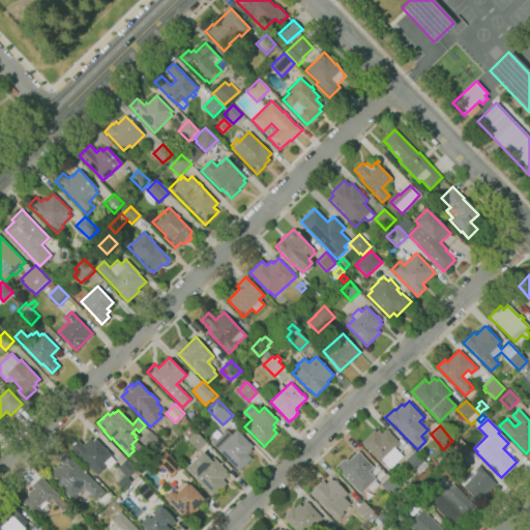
[(187,438),(183,434),(190,427),(195,431),(187,438)]
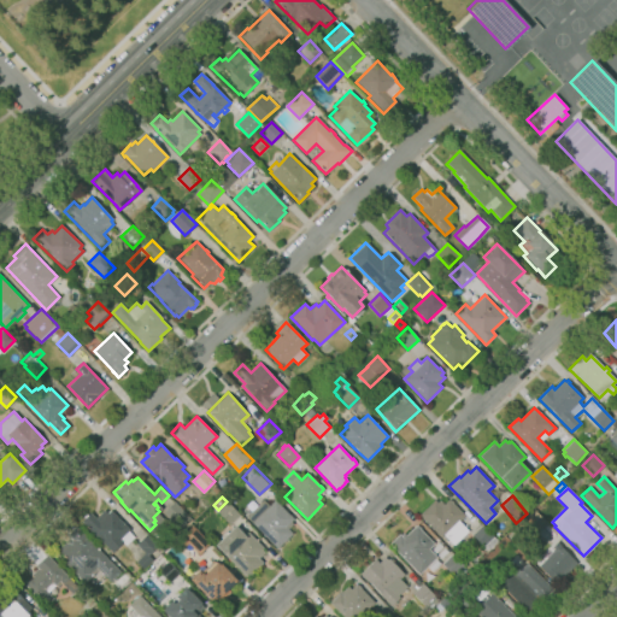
[(277,548),(252,523),(253,522),(246,516),(263,499),(269,505),(276,499),(294,517),(292,519),(294,522),(289,528),(294,533),(277,548)]
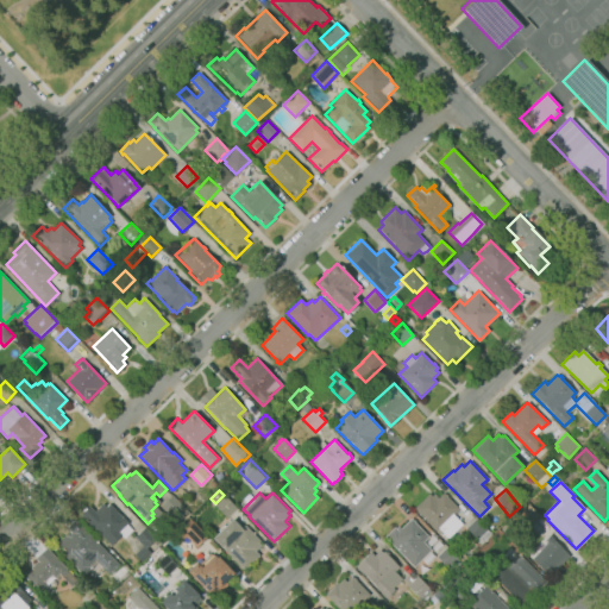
[(447,538),(439,528),(435,532),(414,508),(428,494),(432,496),(434,494),(438,497),(443,493),(445,495),(446,494),(449,496),(447,496),(459,509),(453,515),(463,523),(447,538)]
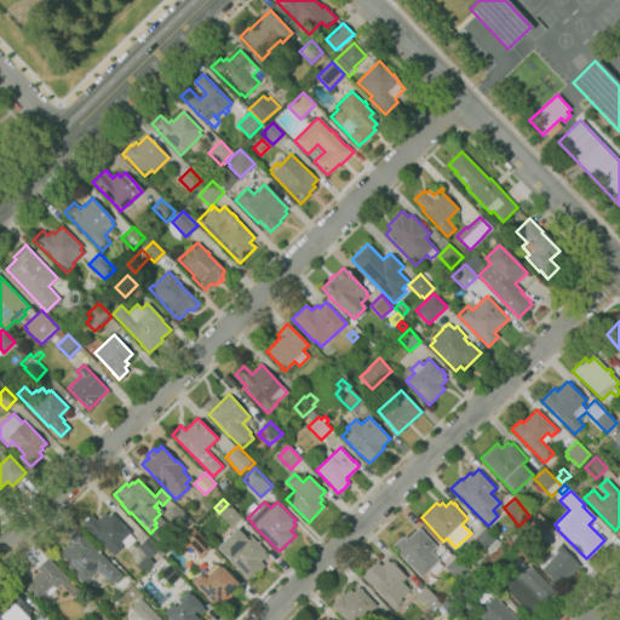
[(171,530),(161,521),(166,516),(164,514),(176,504),(187,515),(171,530)]
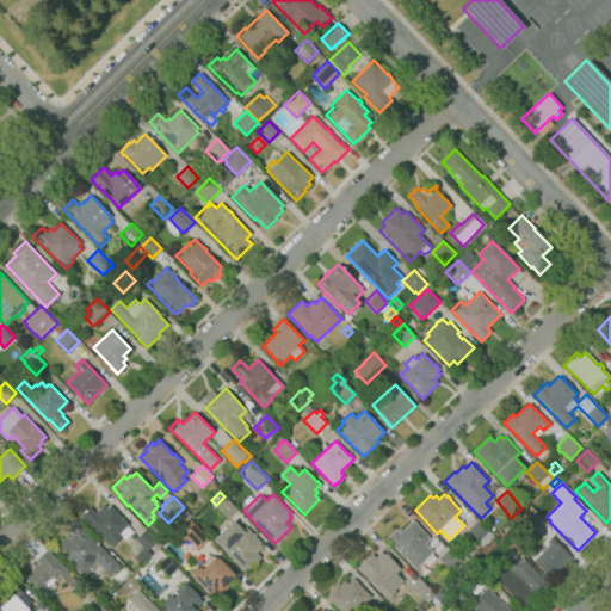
[(228,519),(216,507),(226,497),(238,508),(228,519)]
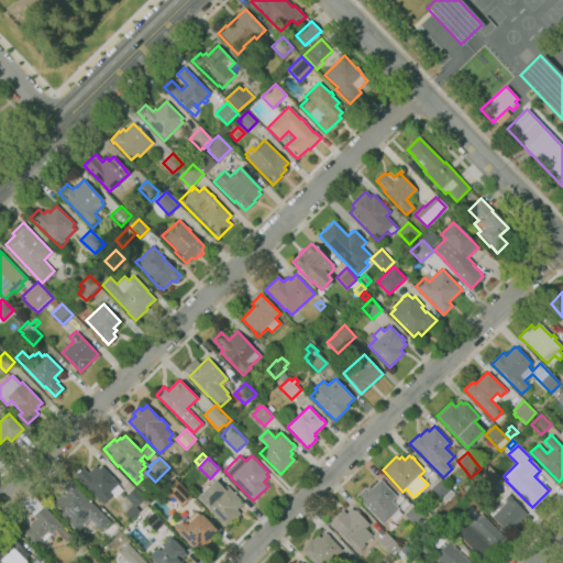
[(102,504),(81,481),(80,482),(79,479),(75,474),(77,473),(76,471),(78,468),(80,470),(83,467),(87,472),(96,464),(99,467),(101,465),(119,483),(117,484),(122,489),(114,497),(112,495),(102,504)]
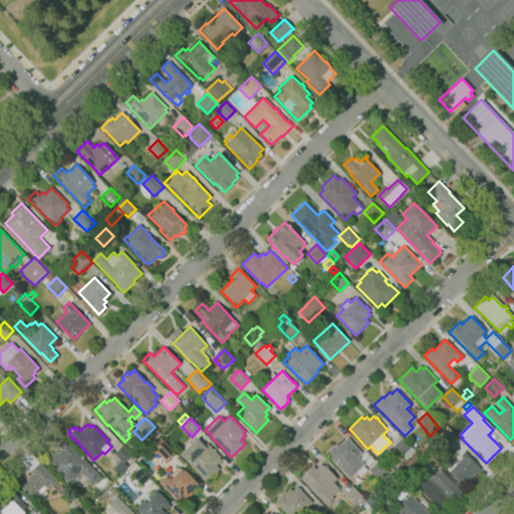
[(440,451),(431,441),(446,426),(455,435),(440,451)]
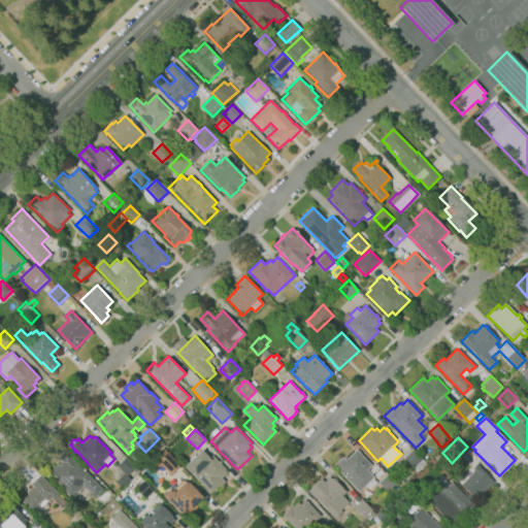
[(160,449),(156,443),(160,440),(164,444),(160,449)]
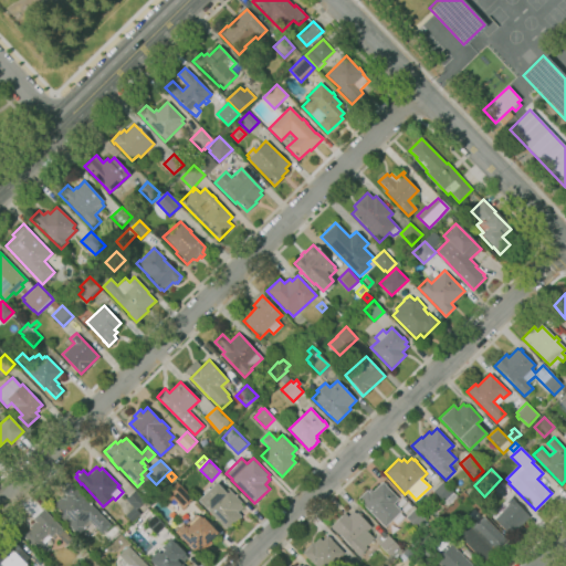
[(182,507),(173,498),(169,501),(164,494),(168,490),(176,483),(177,482),(192,499),(182,507)]
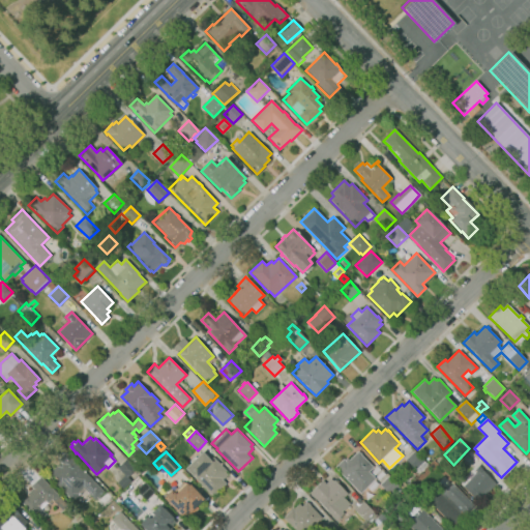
[(213,496),(185,468),(202,451),(209,459),(213,455),(227,470),(226,471),(228,473),(223,479),(226,482),(213,496)]
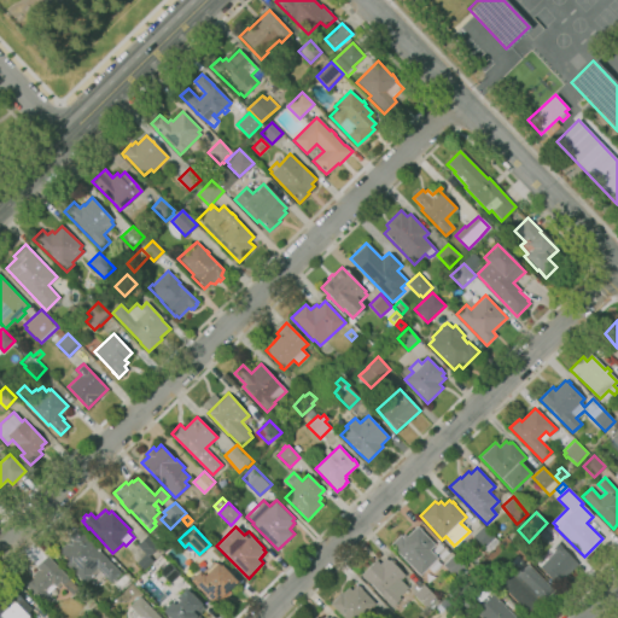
[(420,576),(390,546),(400,535),(401,536),(403,534),(407,536),(417,526),(419,528),(421,530),(435,544),(430,549),(437,558),(420,576)]
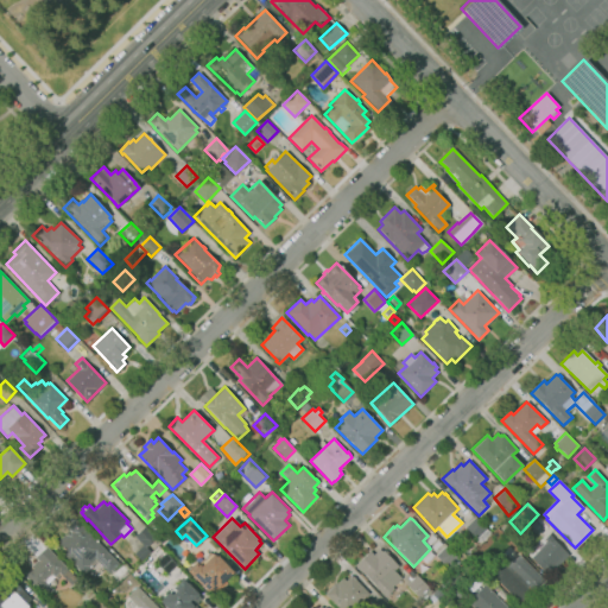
[(473,533),(466,526),(475,518),(482,525),(473,533)]
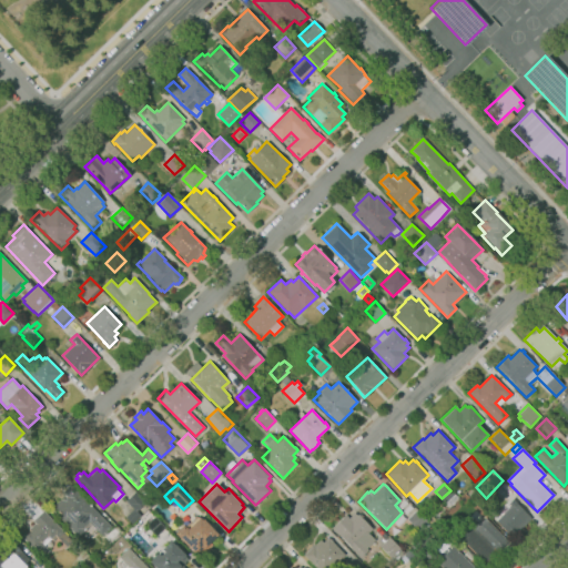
[(79,536),(71,528),(70,528),(60,518),(63,515),(61,513),(60,513),(59,511),(59,510),(54,505),(61,499),(60,498),(63,496),(61,494),(70,485),(79,495),(80,494),(111,526),(103,535),(97,528),(94,530),(90,525),(79,536)]
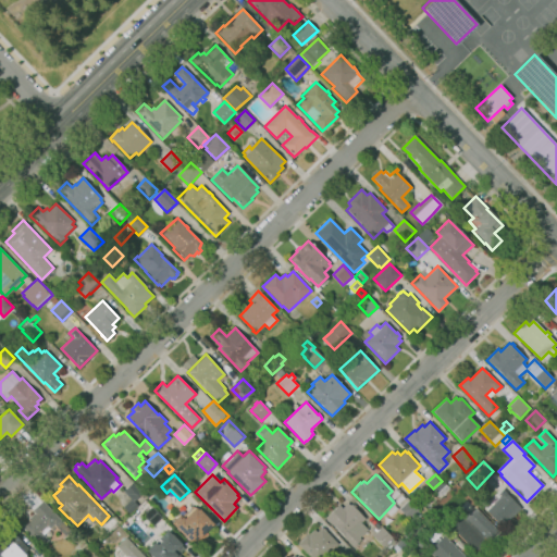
[(130,514),(123,506),(131,498),(123,491),(133,481),(144,492),(134,500),(138,505),(130,514)]
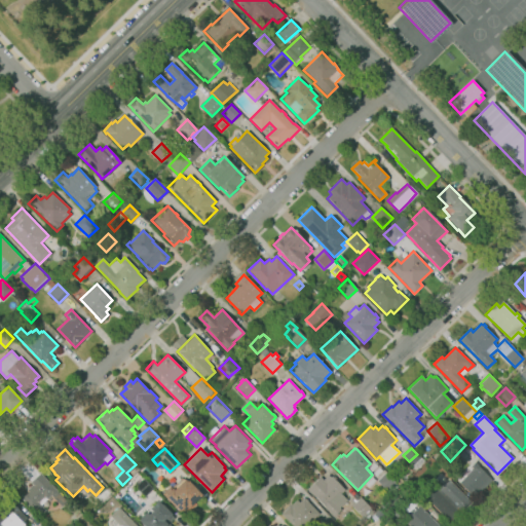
[(473,500),(457,485),(460,481),(457,478),(470,466),(470,467),(475,462),(493,480),(473,500)]
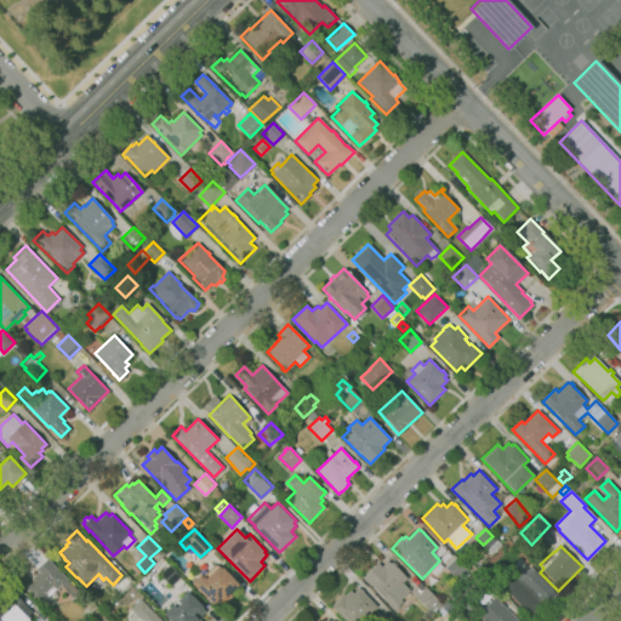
[(46,609),(26,587),(34,580),(32,577),(39,571),(36,569),(49,557),(70,581),(69,581),(79,591),(73,597),(63,587),(63,586),(61,584),(56,588),(55,588),(49,594),(55,602),(46,609)]
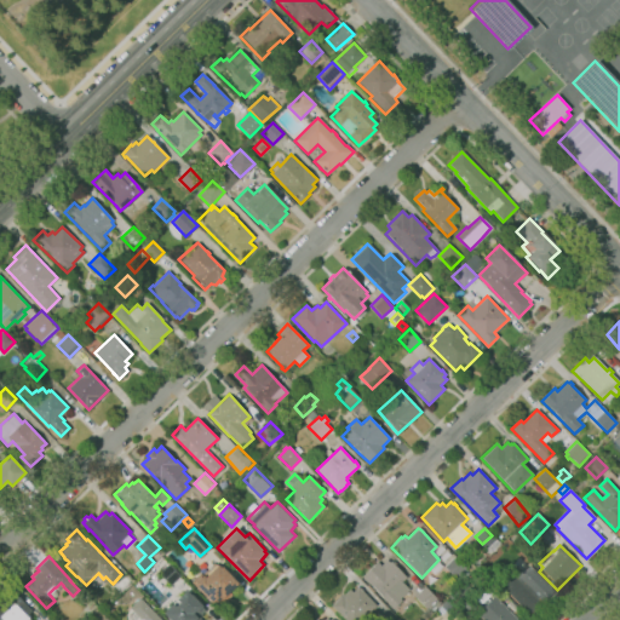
[(460,584),(445,567),(453,557),(469,574),(460,584)]
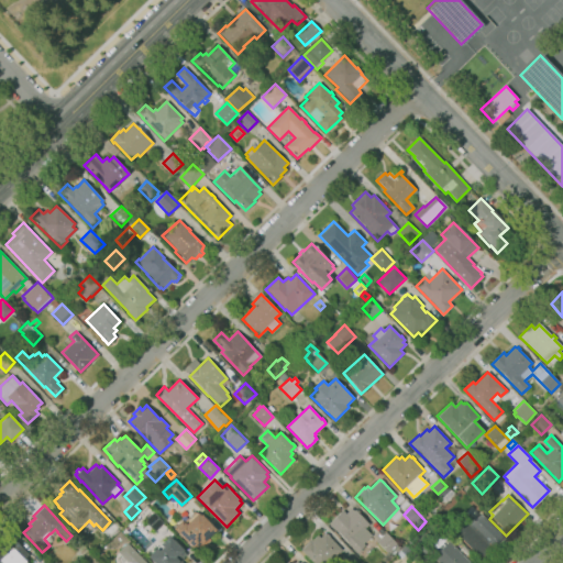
[(357,553),(328,523),(342,510),(345,514),(351,508),(353,510),(354,509),(355,511),(357,509),(360,511),(359,514),(368,525),(365,528),(372,534),(371,536),(373,538),(365,545),(357,553)]
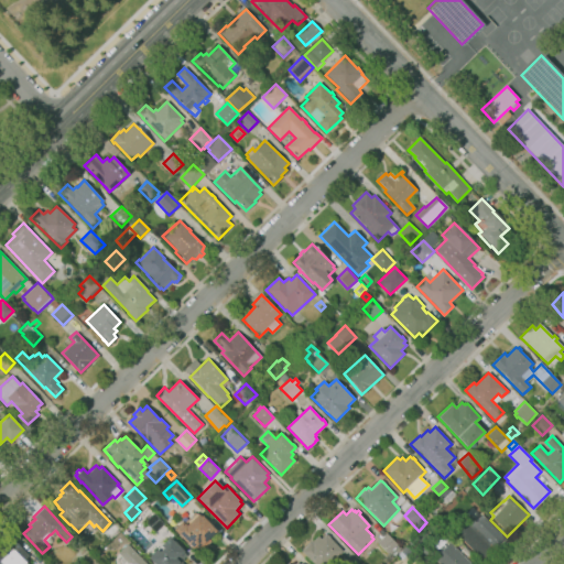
[(155,532),(144,521),(154,512),(164,523),(155,532)]
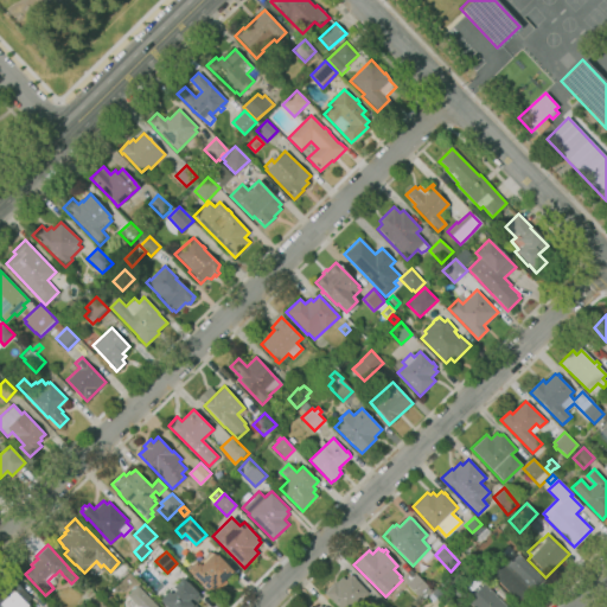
[(213,596),(187,569),(197,561),(200,564),(213,553),(216,555),(217,554),(232,570),(224,579),(228,582),(223,586),(224,587),(213,596)]
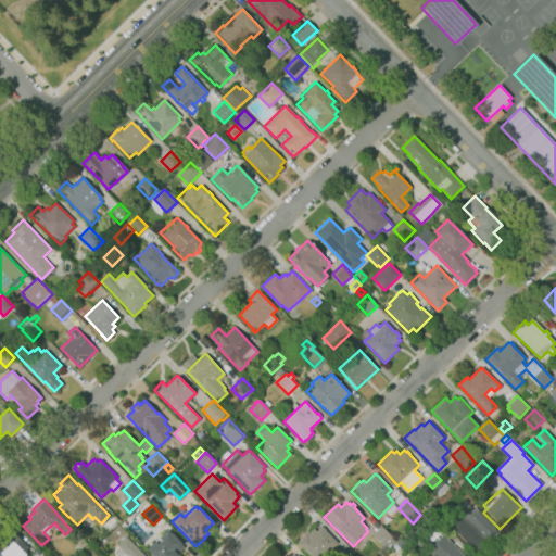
[(476,552),(447,522),(463,507),(471,515),(472,514),(477,517),(475,519),(491,536),(476,552)]
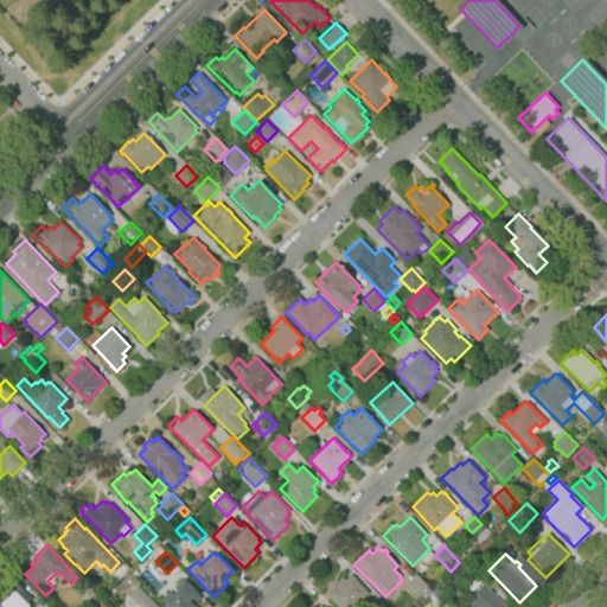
[(351,606),(339,606),(325,592),(326,590),(326,589),(332,583),(332,585),(334,582),(336,583),(343,575),(345,579),(351,574),(368,592),(351,606)]
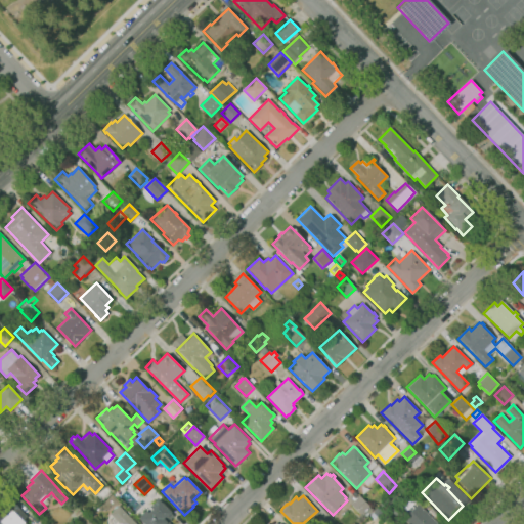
[(360,514),(350,504),(359,495),(368,506),(360,514)]
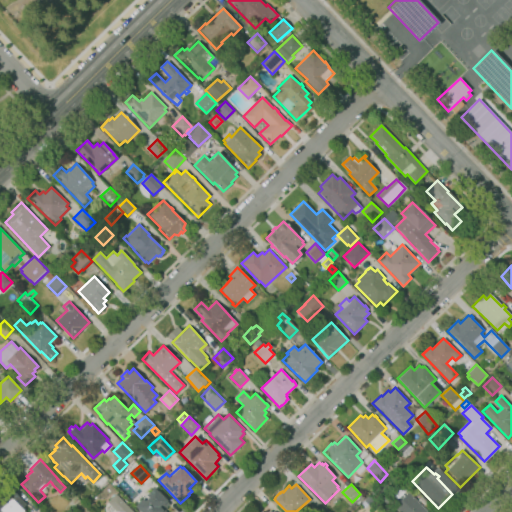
[(141,511),(135,505),(137,504),(136,503),(140,499),(141,500),(142,498),(145,501),(149,497),(146,494),(154,487),(157,491),(158,490),(167,500),(170,503),(166,507),(167,508),(165,510),(167,511),(141,511)]
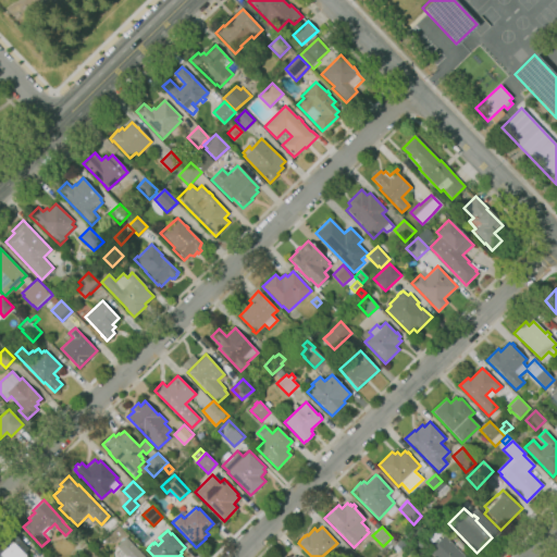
[(0,556),(0,543),(12,531),(29,548),(24,554),(27,556),(0,556)]
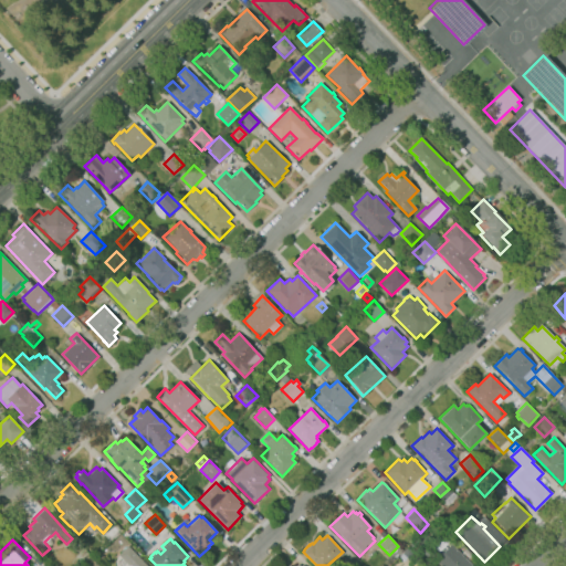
[(407,559),(401,554),(408,547),(409,548),(413,544),(417,547),(412,553),(413,553),(407,559)]
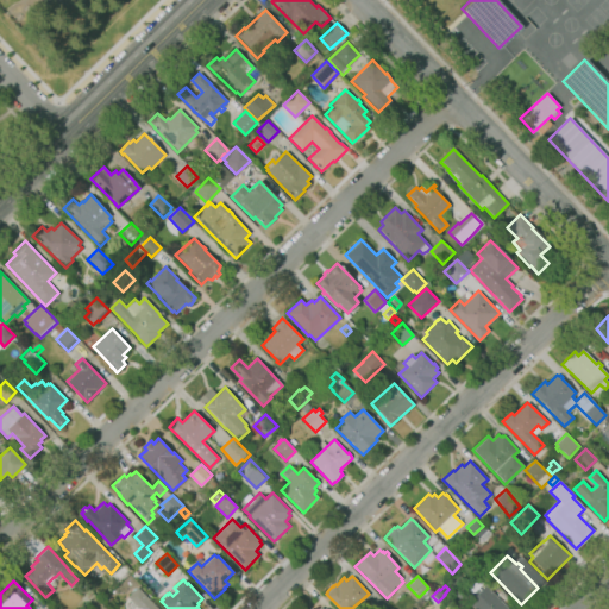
[(473,608),(471,607),(470,608),(466,603),(485,585),(509,608),(473,608)]
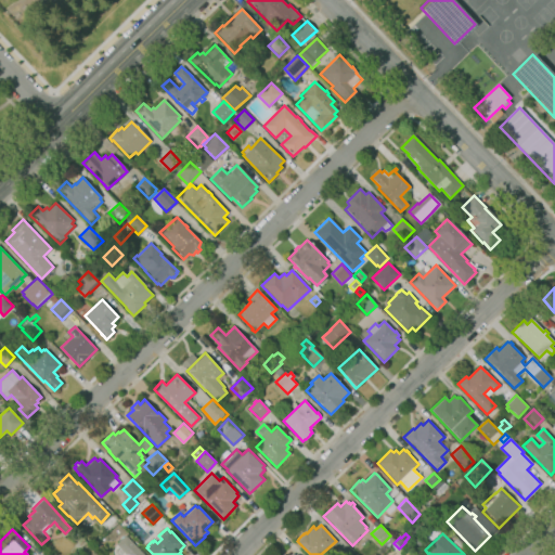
[(116,543),(126,534),(145,554),(126,554),(127,554),(116,543)]
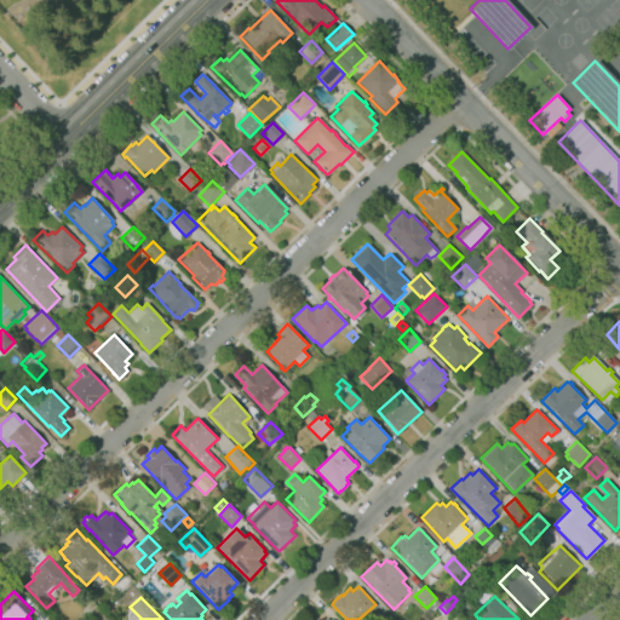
[(518,618),(512,613),(517,608),(522,614),(518,618)]
